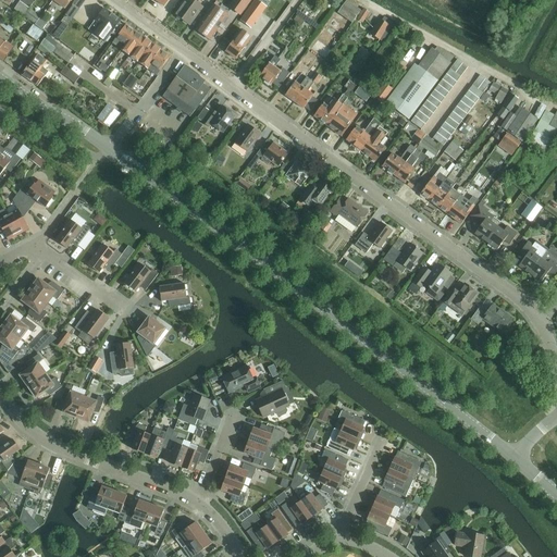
[(71,0),(52,0),(52,1),(64,9),(70,2),(71,0)]
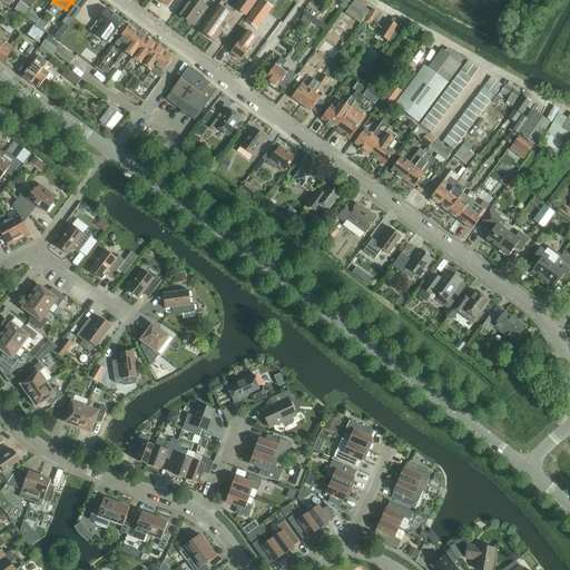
[(81,10),(88,0),(77,0),(75,5),(81,10)]
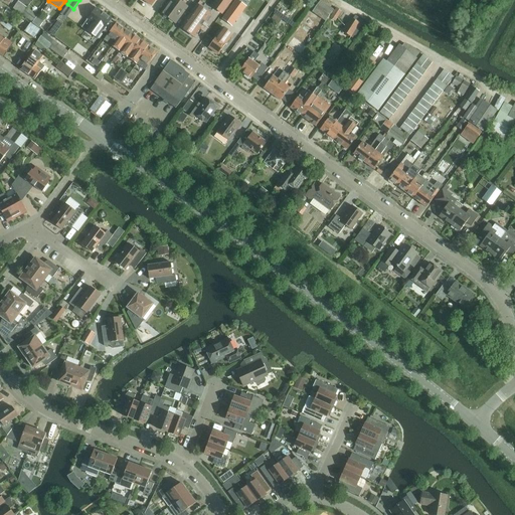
[(175,23),(187,6),(178,0),(171,0),(162,13),(175,23)]
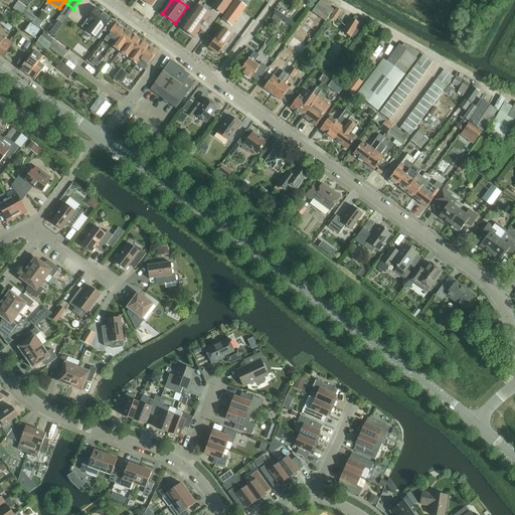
[(216,0),(216,2),(225,9),(231,0),(216,0)]
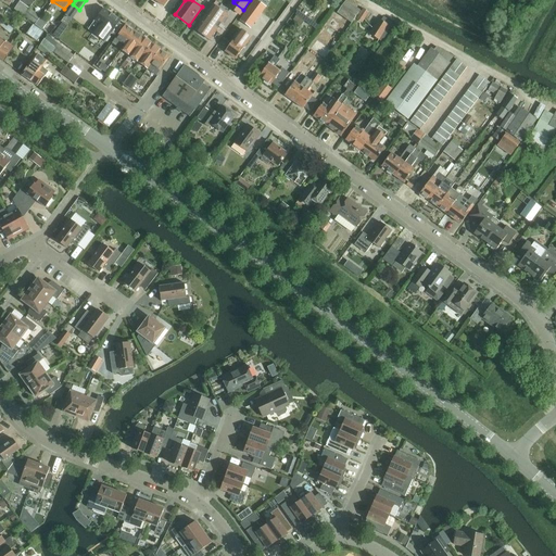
[(255,0),(254,0),(240,21),(251,27),(265,8),(255,0)]
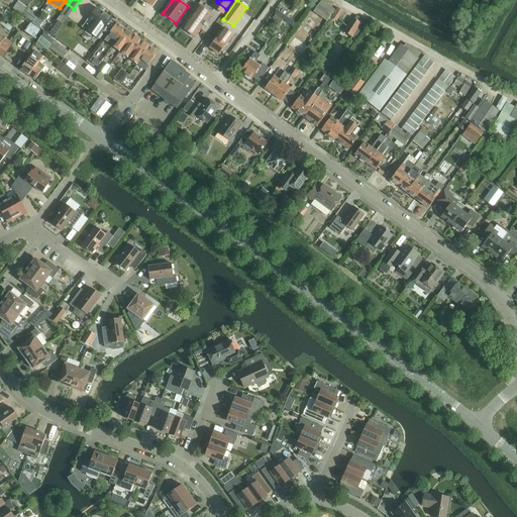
[(313,12),(327,21),(335,9),(321,0),(313,12)]
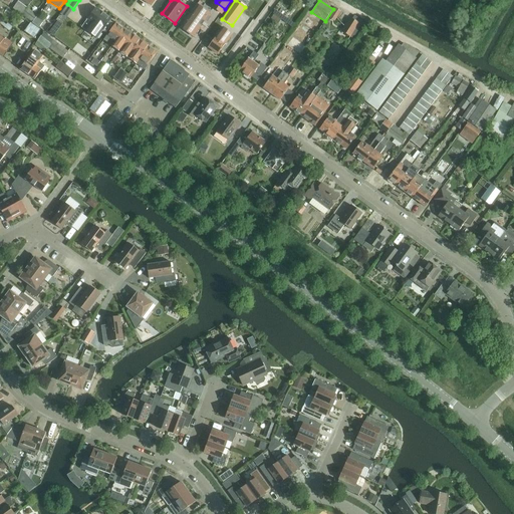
[(18,1),(13,8),(22,15),(27,8),(18,1)]
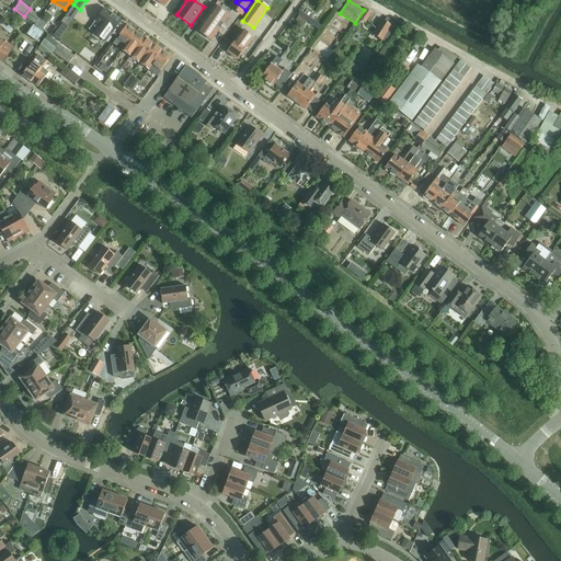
[(210,39),(229,14),(215,4),(197,30),(210,39)]
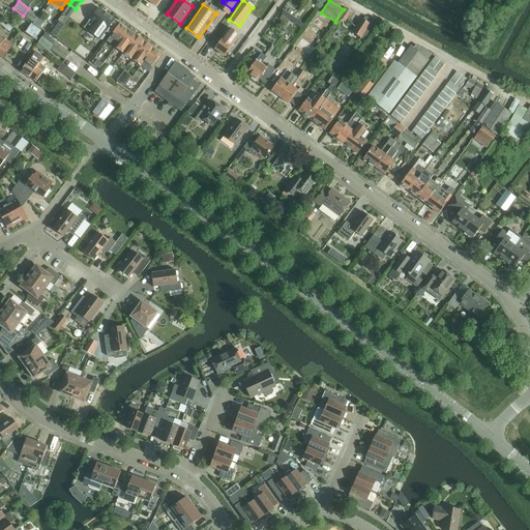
[(28,8),(23,16),(33,24),(38,16),(28,8)]
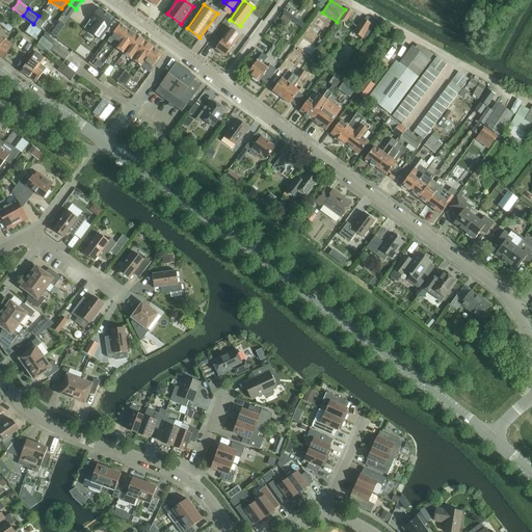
[(90,21),(84,28),(100,41),(107,31),(107,32),(109,33),(116,24),(114,22),(115,20),(104,11),(103,11),(99,8),(90,21)]
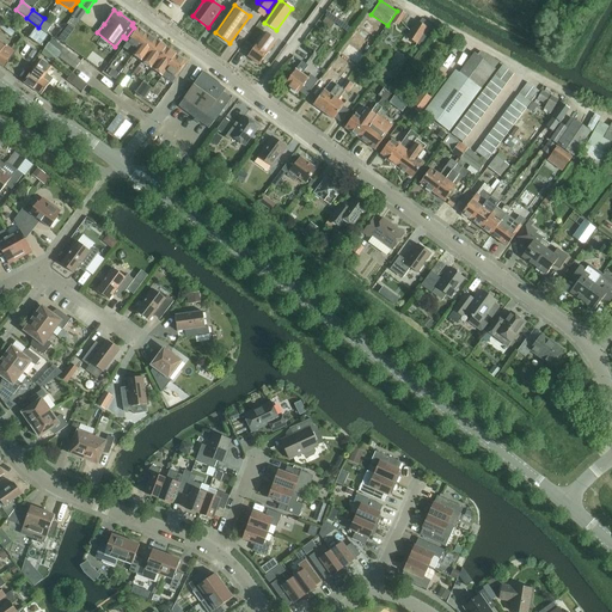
[(398,25),(407,14),(399,10),(392,22),(398,25)]
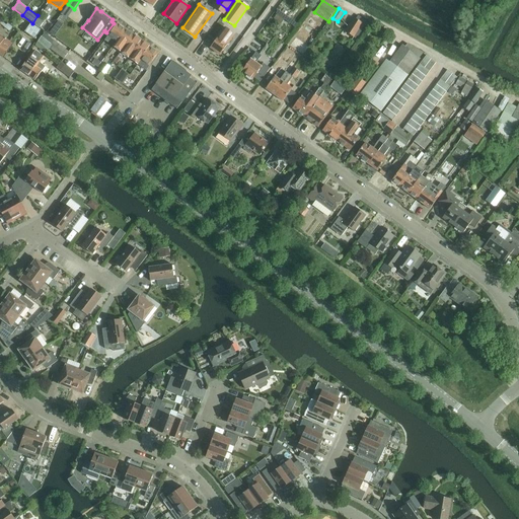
[(278,12),(274,18),(281,24),(285,18),(278,12)]
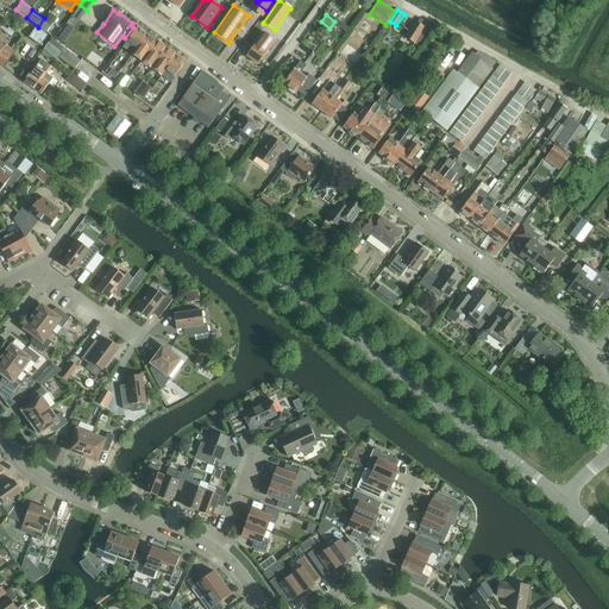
[(44,18),(38,27),(46,33),(54,24),(45,17),(44,18)]
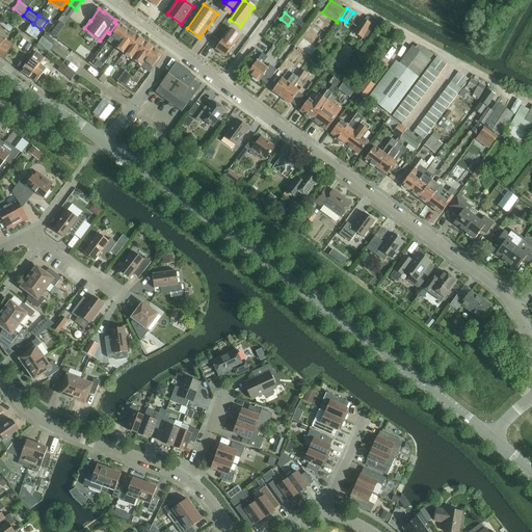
[(314,25),(327,33),(335,23),(327,19),(325,22),(318,18),(314,25)]
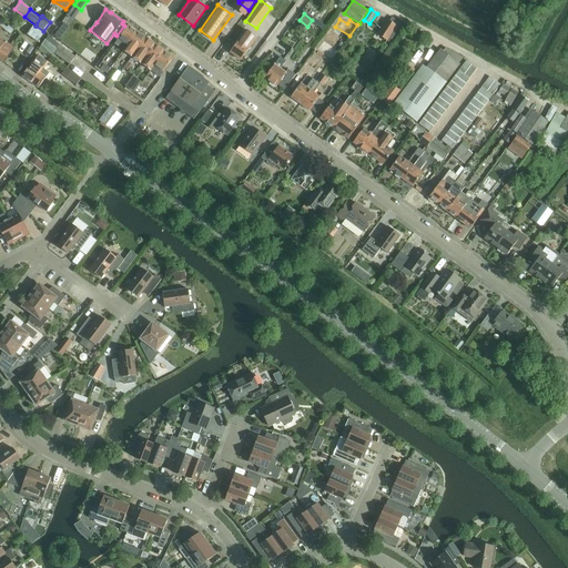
[(377,34),(386,41),(396,27),(386,21),(377,34)]
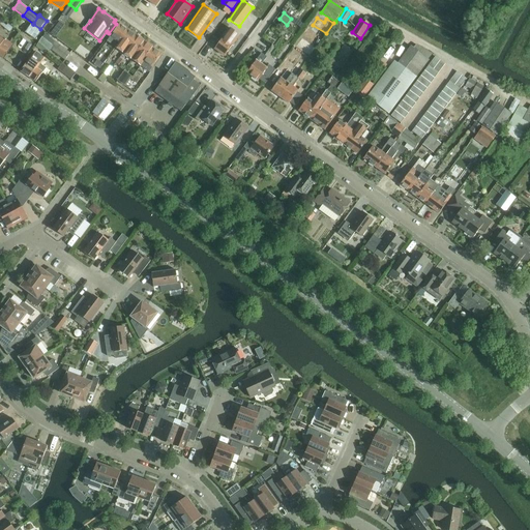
[(59,22),(51,33),(56,37),(64,26),(59,22)]
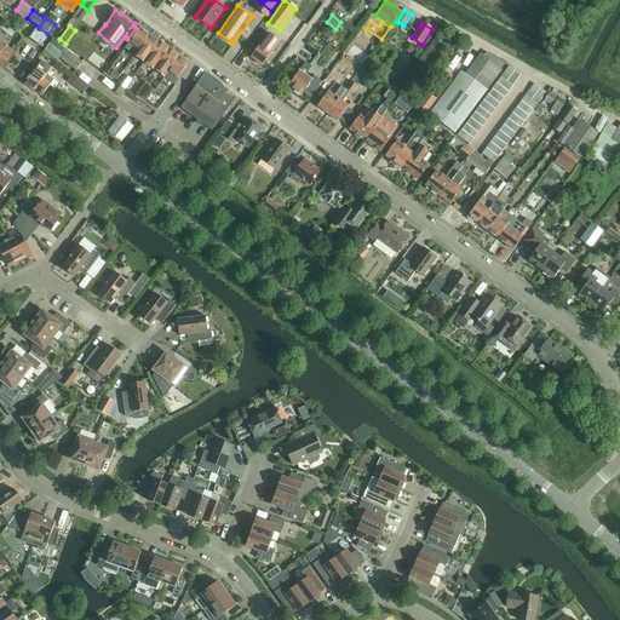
[(0,29),(12,38),(16,33),(10,28),(7,30),(3,27),(0,29)]
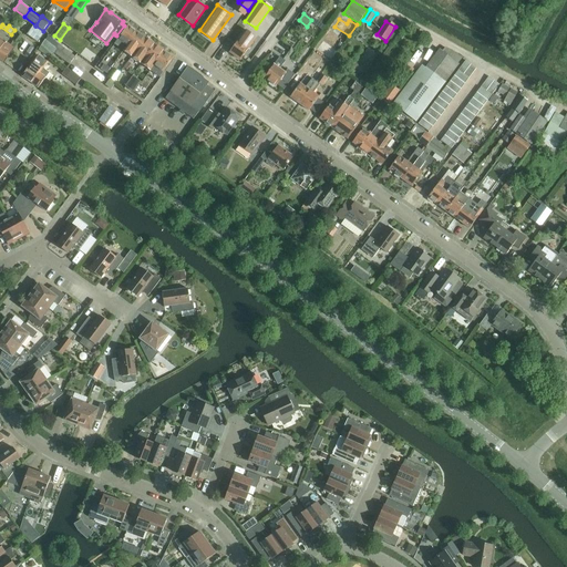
[(114,44),(123,51),(126,45),(137,31),(129,24),(114,44)]
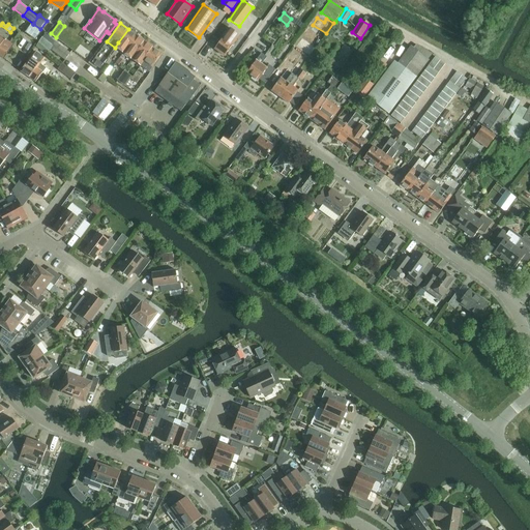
[(36,40),(41,32),(30,25),(25,32),(31,36),(36,40)]
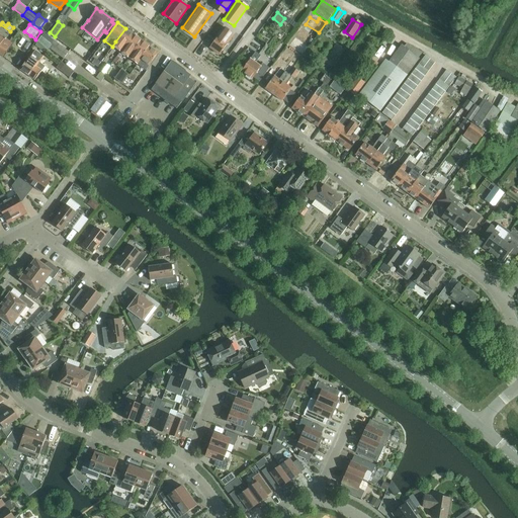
[(115,41),(112,47),(120,52),(123,48),(134,34),(125,28),(115,41)]
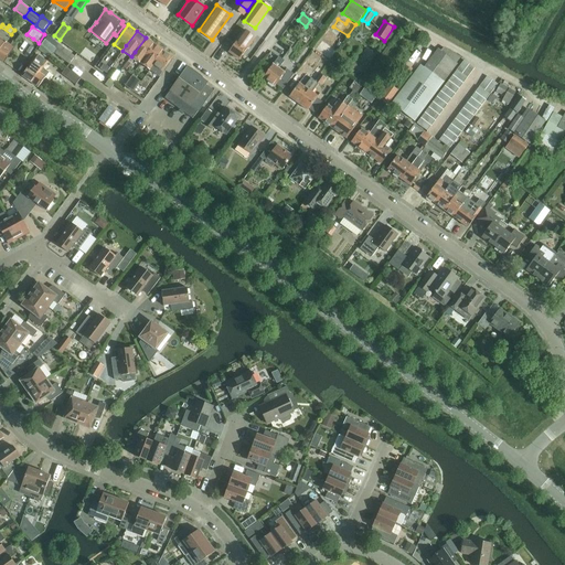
[(245,31),(228,53),(240,61),(255,39),(245,31)]
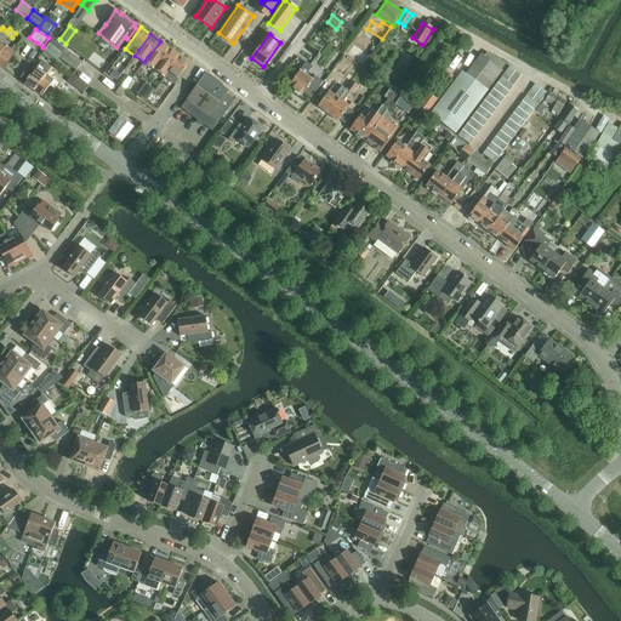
[(83,62),(52,40),(43,53),(56,63),(60,58),(77,72),(83,62)]
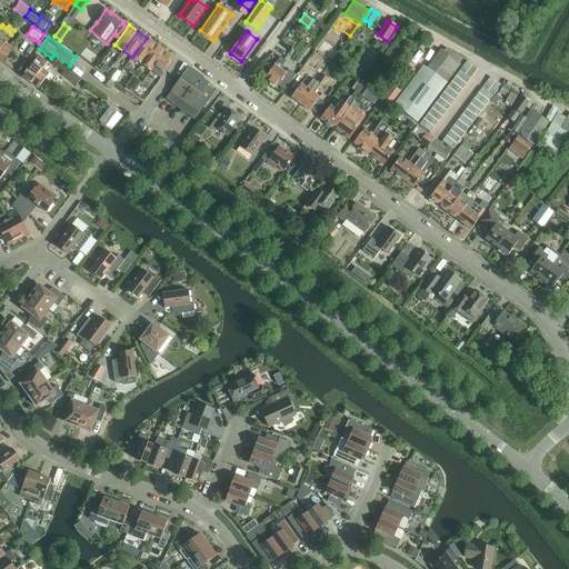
[(0,60),(3,63),(15,48),(0,38),(0,60)]
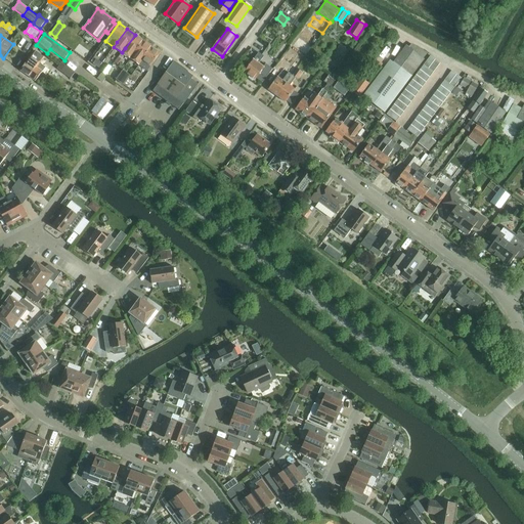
[(135,35),(125,48),(122,52),(131,58),(134,54),(143,41),(135,35)]
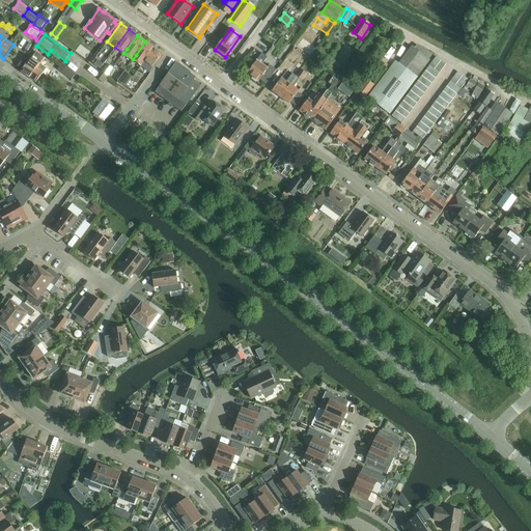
[(316,48),(303,38),(297,47),(309,57),(316,48)]
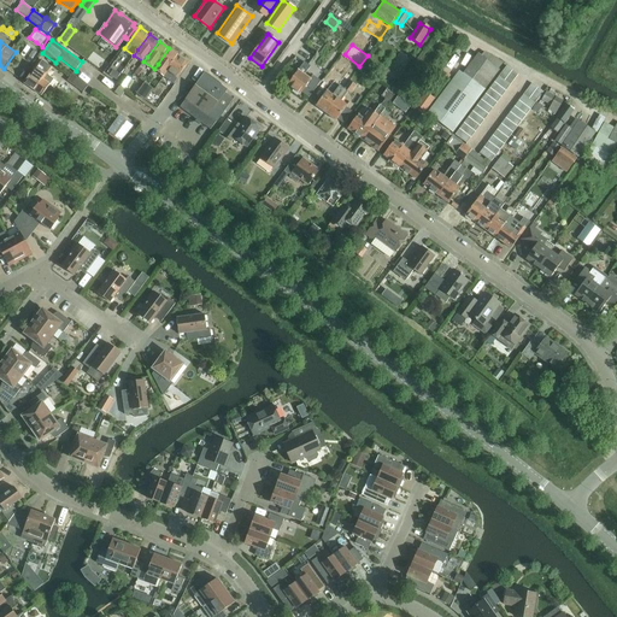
[(178,56),(169,48),(158,64),(154,69),(164,76),(178,56)]
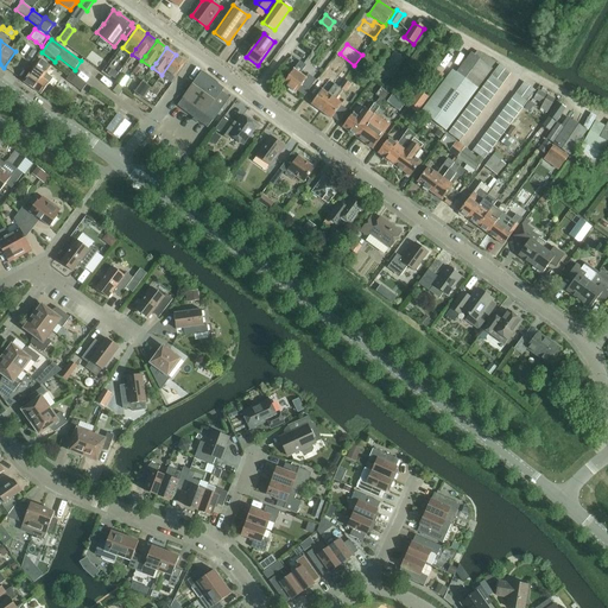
[(492,69),(491,69),(495,62),(476,51),(474,56),(470,54),(456,74),(453,70),(420,113),(445,131),(492,69)]
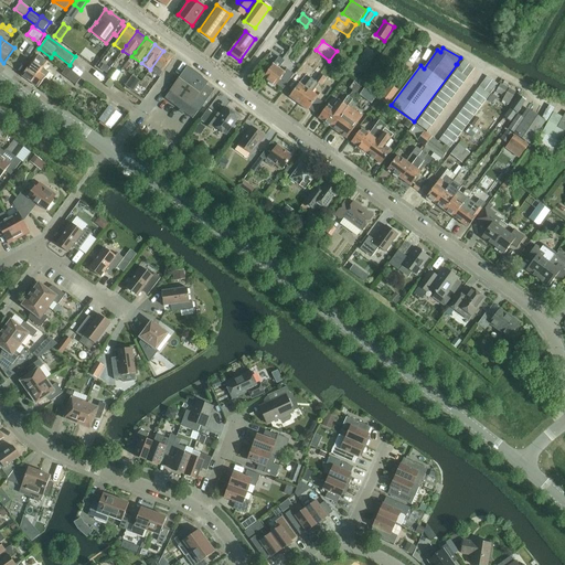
[(163,51),(150,70),(155,73),(159,76),(162,72),(172,57),(163,51)]
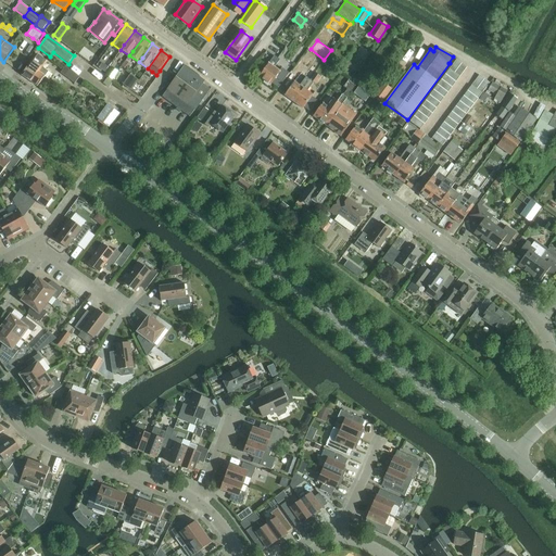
[(36,54),(22,75),(38,86),(45,76),(48,72),(42,67),(47,61),(36,54)]
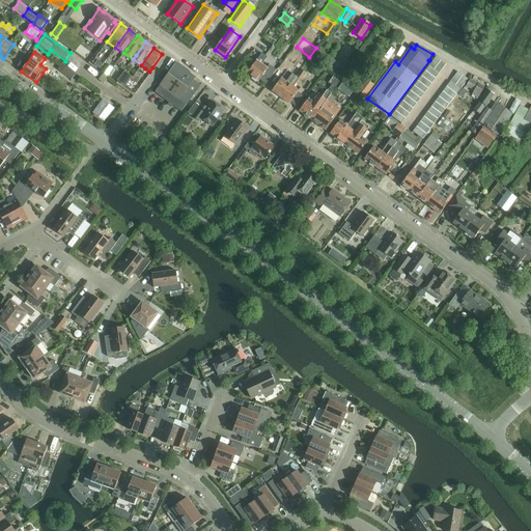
[(339,53),(336,57),(344,63),(347,59),(339,53)]
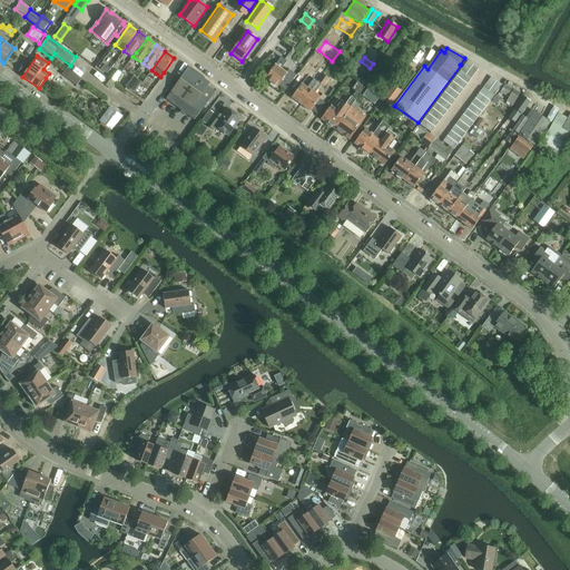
[(275,66),(265,79),(277,88),(278,86),(285,90),(296,76),(290,70),(287,74),(282,69),(287,62),(285,61),(281,58),(275,66)]
